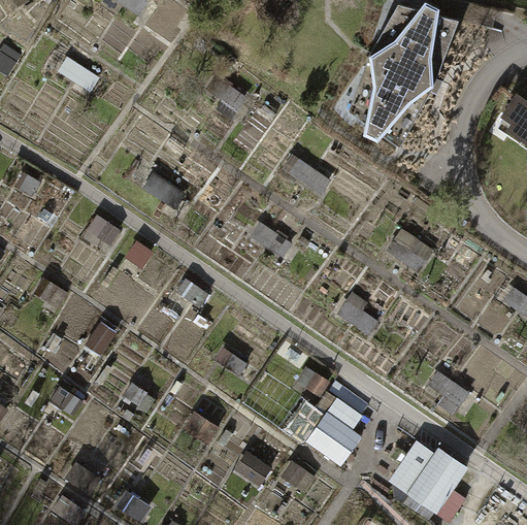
[(117,0),(140,15),(150,3),(144,0),(117,0)]
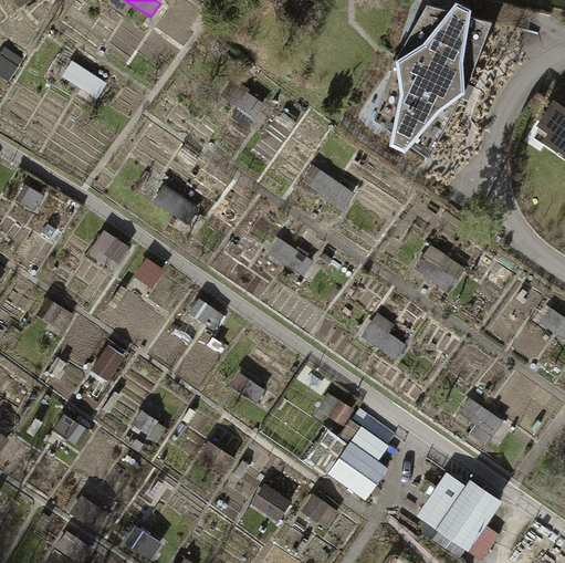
[(391,58),(368,120),(422,157),(460,91),(485,22),(421,4),(391,58)]
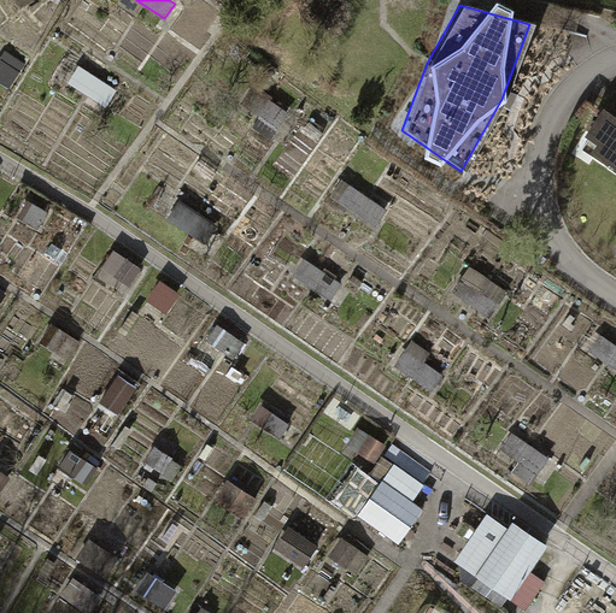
[(82,69),(71,84),(107,107),(118,92),(82,69)]
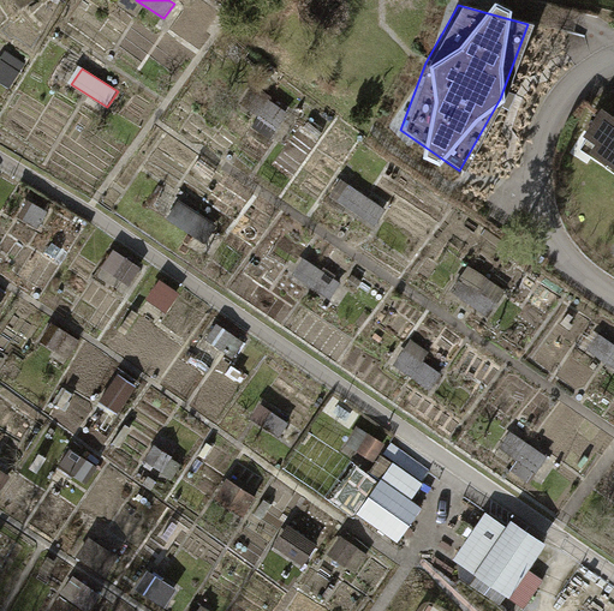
[(613,163),(613,123),(613,125),(601,117),(588,137),(600,145),(595,151),(613,163)]
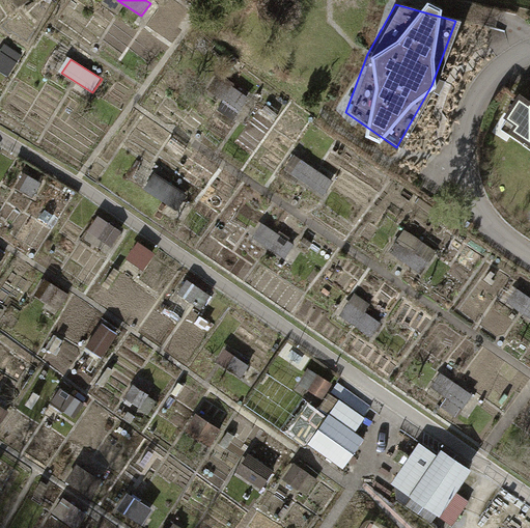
[(304,160),(294,172),(324,197),(334,184),(304,160)]
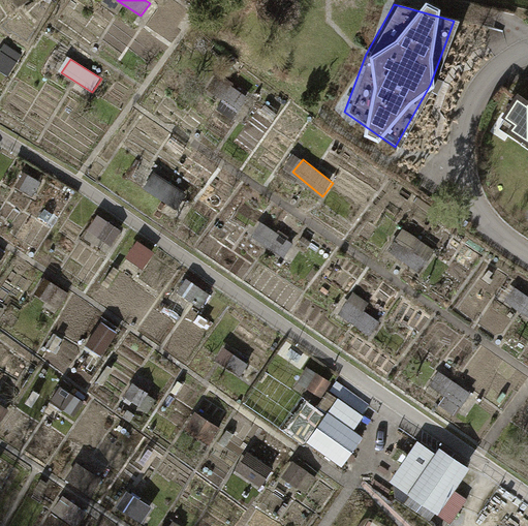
[(403,229),(390,251),(424,273),(437,251),(403,229)]
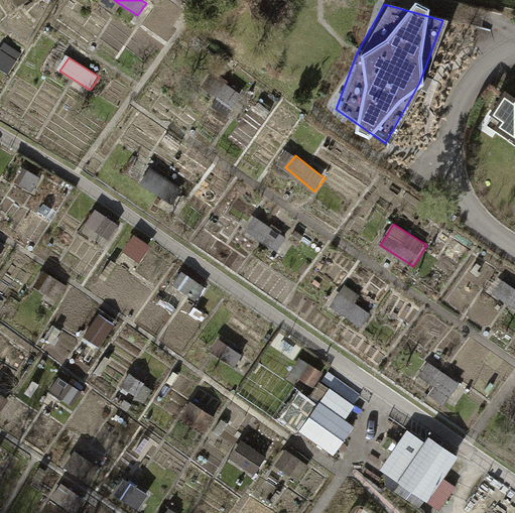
[(495,295),(514,307),(514,292),(501,284),(495,295)]
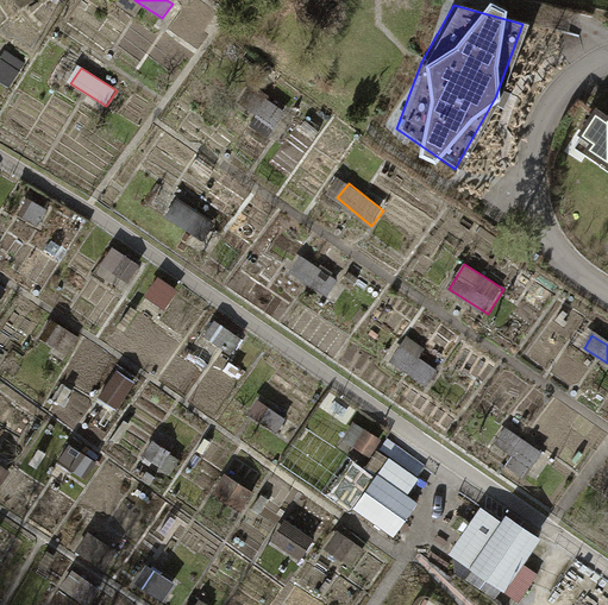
[(409,344),(394,358),(422,389),(438,373),(409,344)]
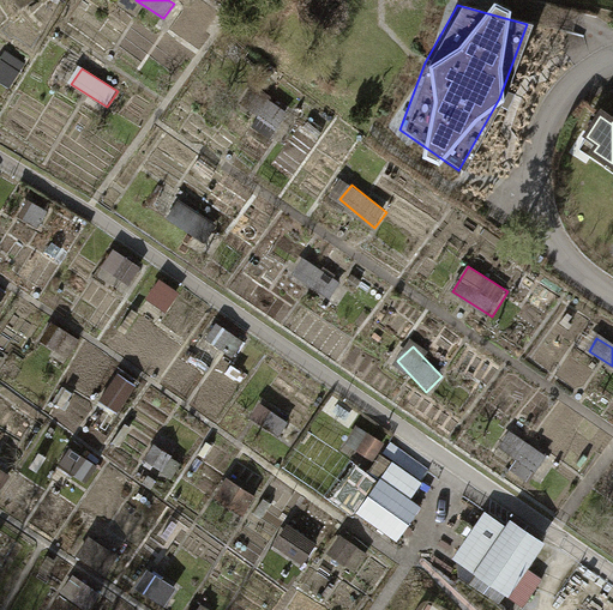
[(349,453),(376,465),(385,444),(360,433),(349,453)]
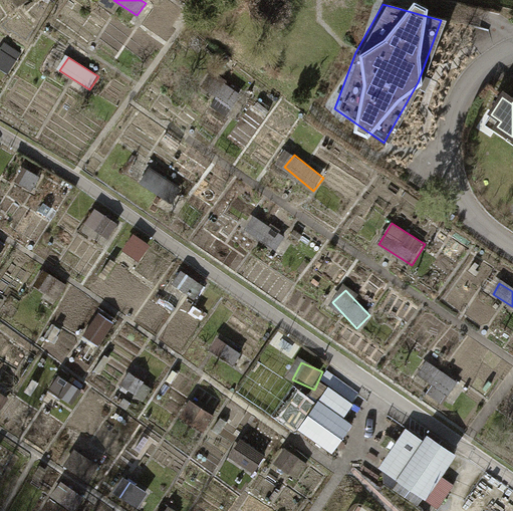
[(423,375),(435,386),(428,394),(443,405),(459,384),(433,363),(423,375)]
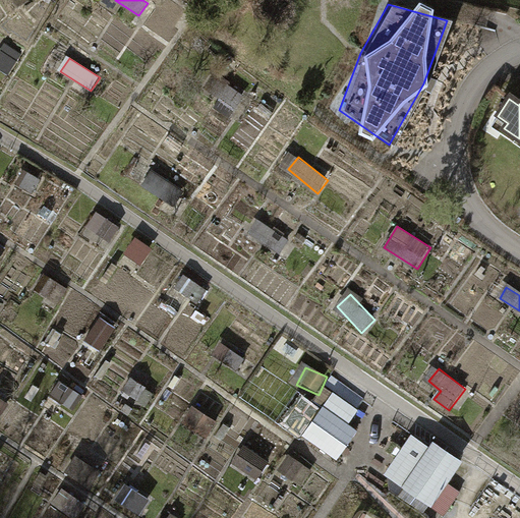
[(194,407),(185,422),(209,438),(218,422),(194,407)]
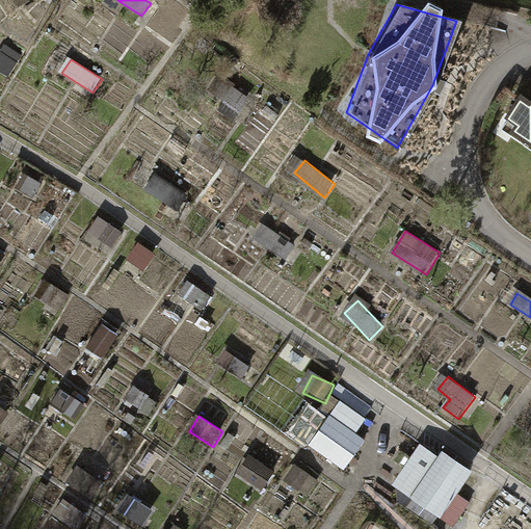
[(361,443),(327,418),(307,445),(341,470),(361,443)]
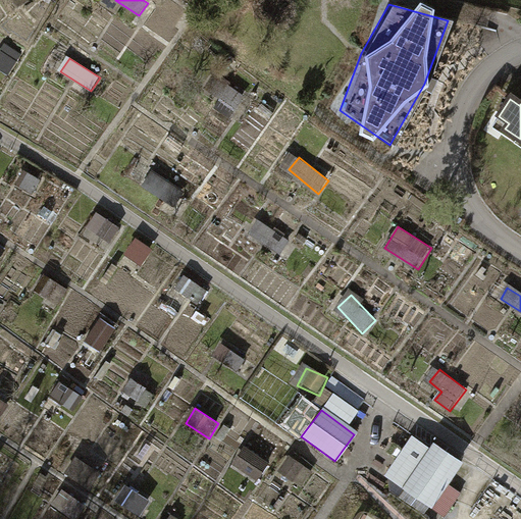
[(384,476),(403,488),(428,451),(410,438),(384,476)]
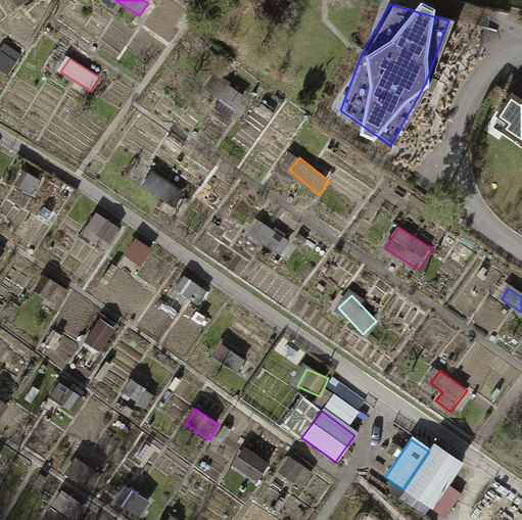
[(432,447),(429,452),(404,489),(429,508),(459,465),(432,447)]
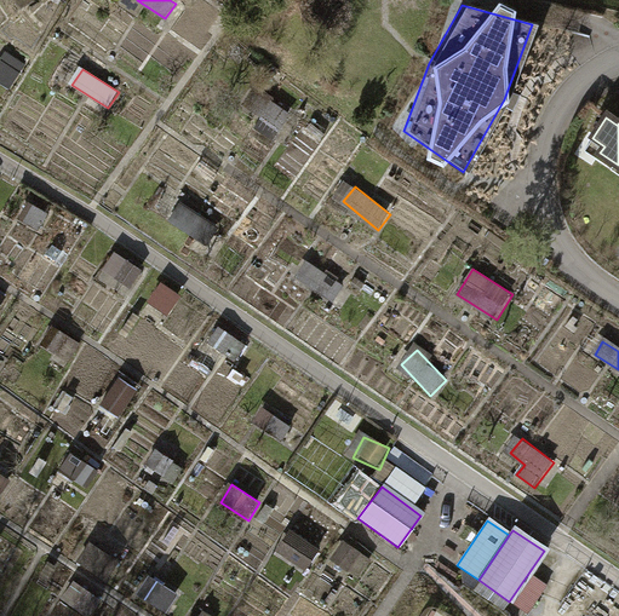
[(309,574),(324,552),(292,531),(278,554),(309,574)]
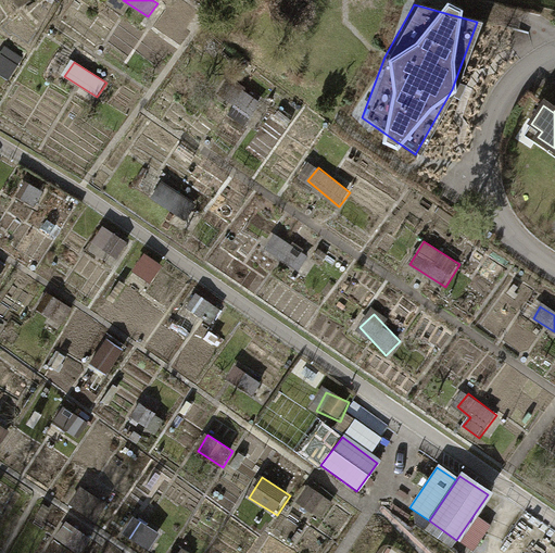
[(97,522),(108,506),(83,490),(73,506),(97,522)]
